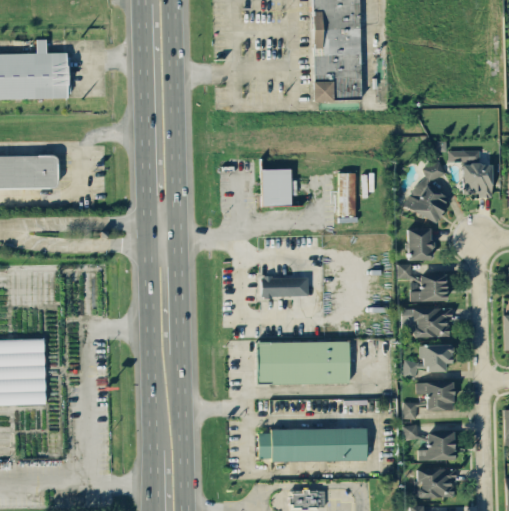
[(359,0),(313,0),(314,101),(361,100),(359,0)]
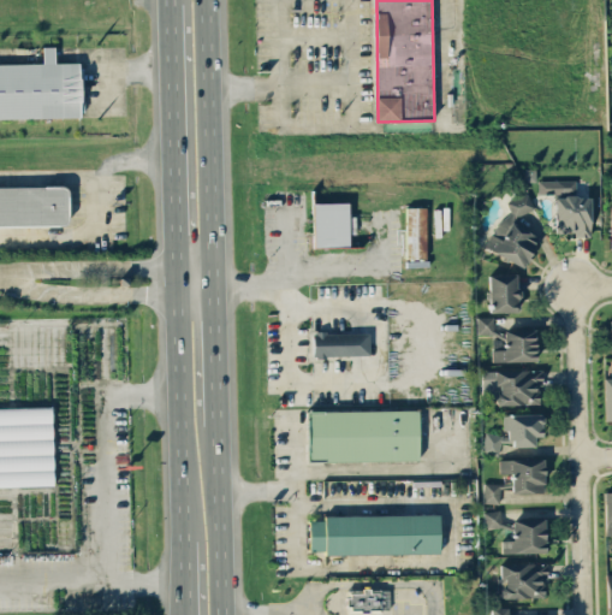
[(0,118),(83,118),(82,63),(57,63),(57,47),(45,47),(45,64),(0,64),(0,118)]
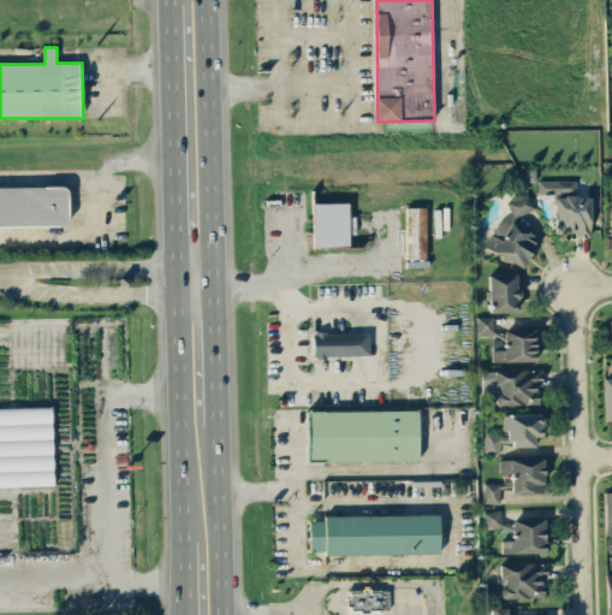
[(541,182),(541,194),(578,193),(578,181),(541,182)]
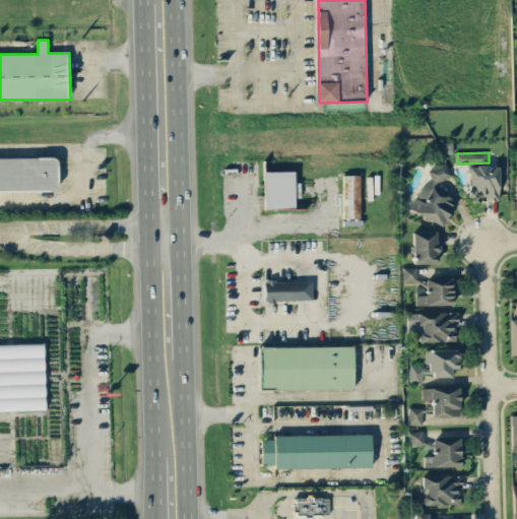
[(0,191),(59,191),(59,157),(0,157),(0,191)]
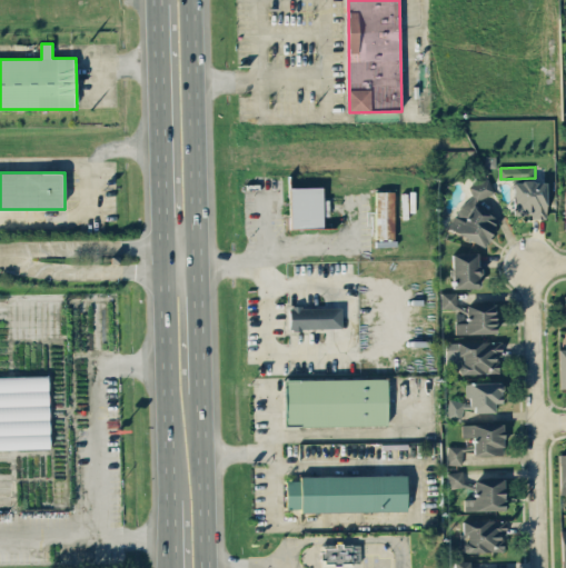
[(452,229),(486,248),(502,220),(482,209),(494,186),(479,177),(472,191),(472,192),(452,229)]
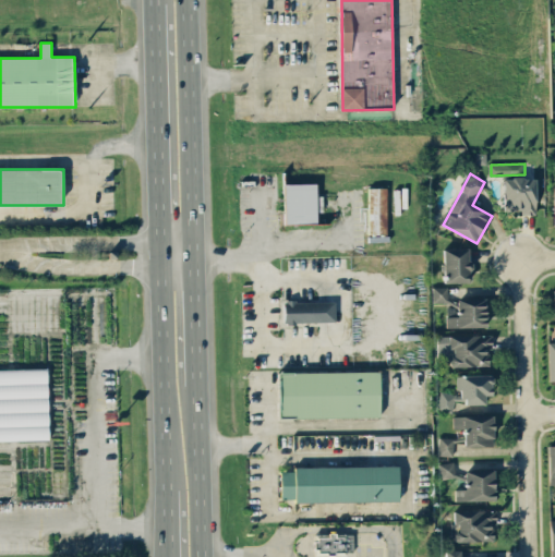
[(538,178),(505,179),(506,212),(525,212),(525,215),(539,215),(538,178)]
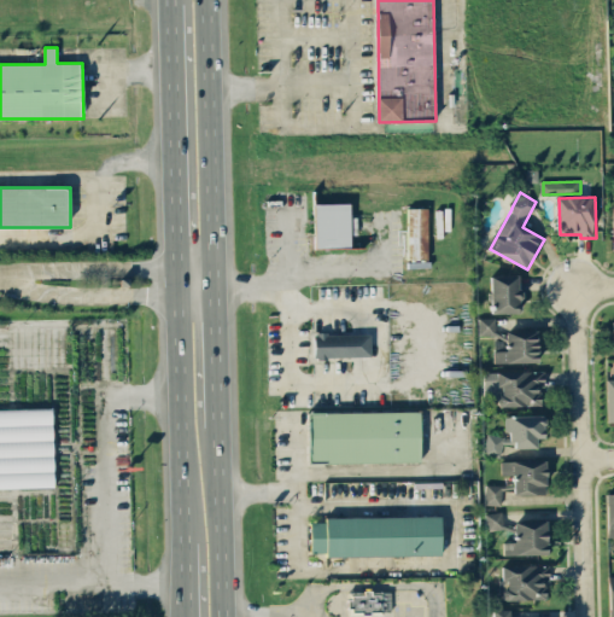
[(316,204),(316,250),(351,250),(351,204),(316,204)]
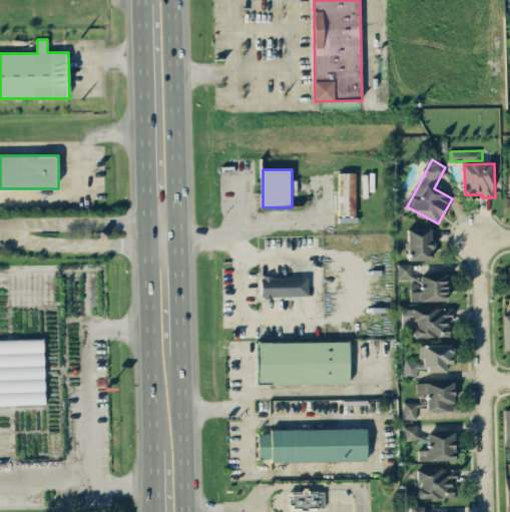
[(340,173),(342,216),(359,216),(357,172),(340,173)]
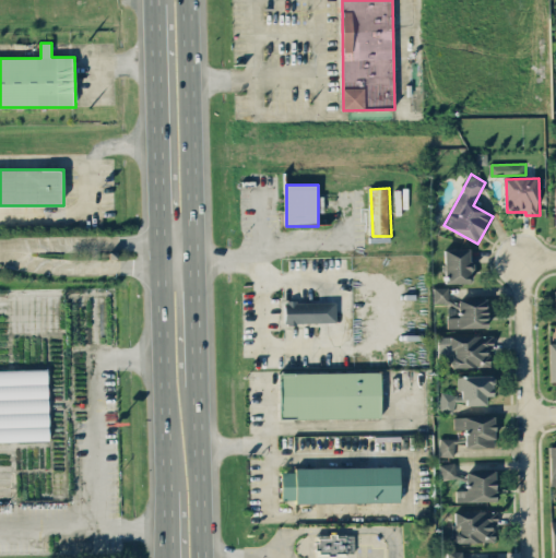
[(447,250),(448,284),(474,283),(473,249),(447,250)]
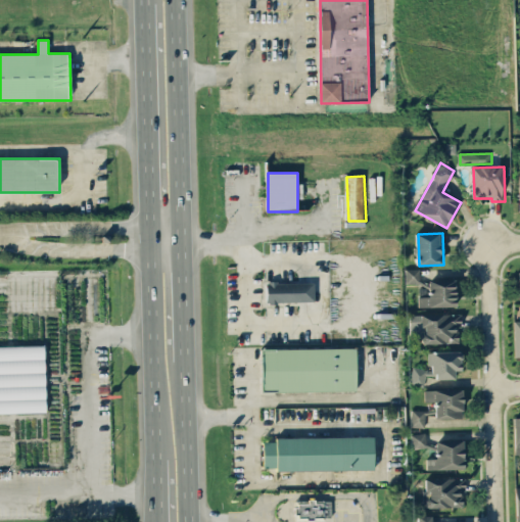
[(421,269),(408,270),(409,284),(421,284),(421,269)]
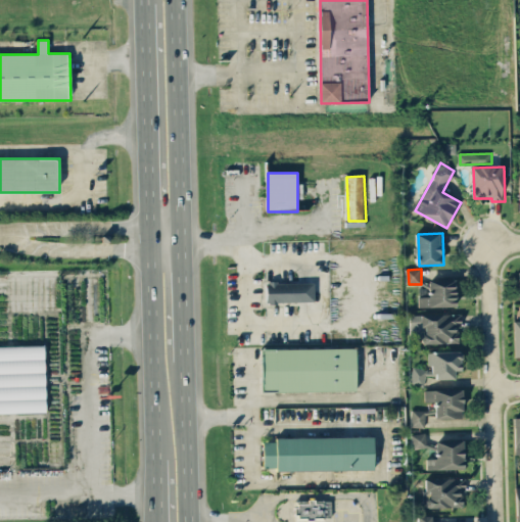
[(458,306),(457,280),(431,281),(431,297),(421,297),(421,307),(458,306)]
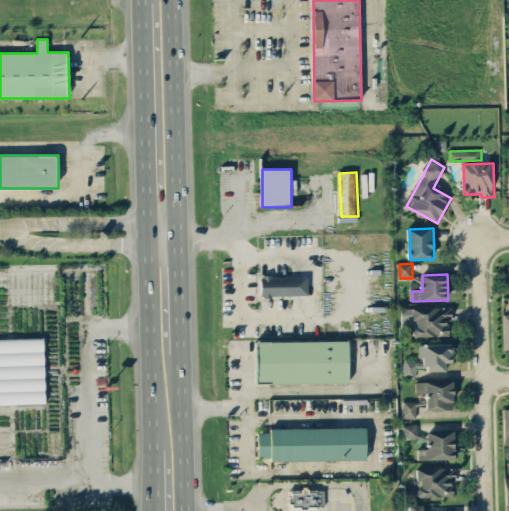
[(412,290),(421,290),(421,275),(413,275),(412,290)]
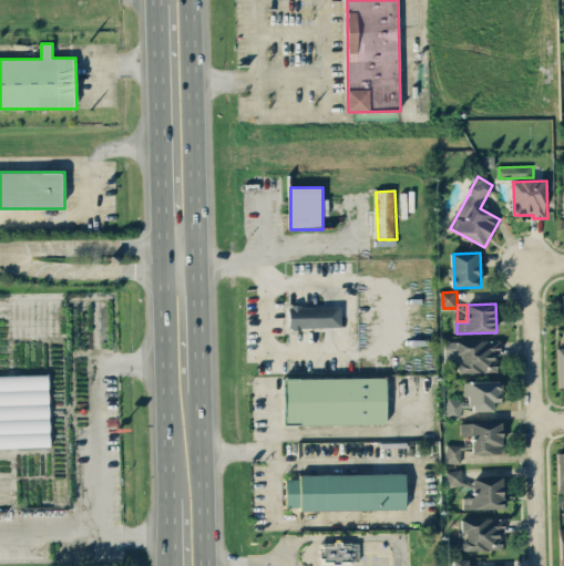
[(342,327),(342,306),(290,306),(290,327),(342,327)]
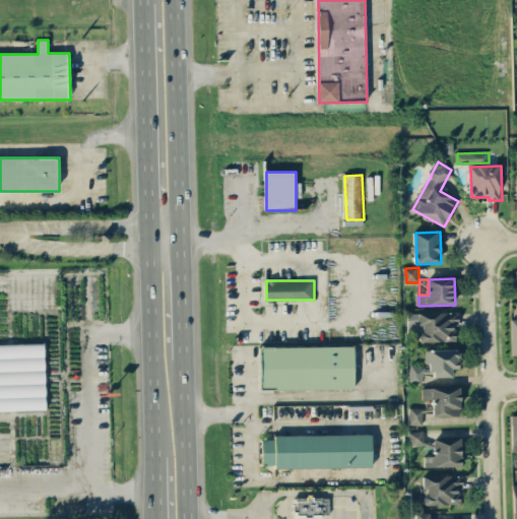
[(459,341),(459,312),(410,314),(410,337),(422,336),(422,342),(459,341)]
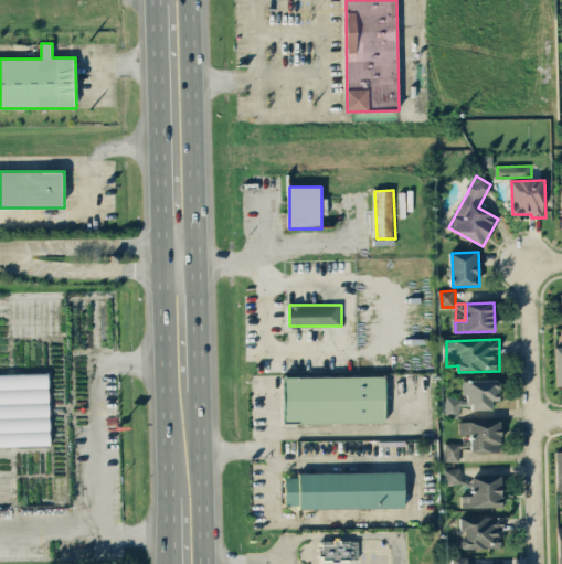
[(0,445),(51,445),(50,373),(0,373),(0,445)]
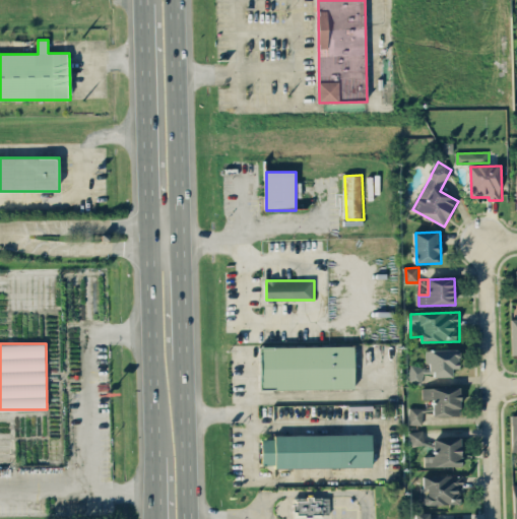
[(261,346),(262,389),(356,388),(356,346),(261,346)]
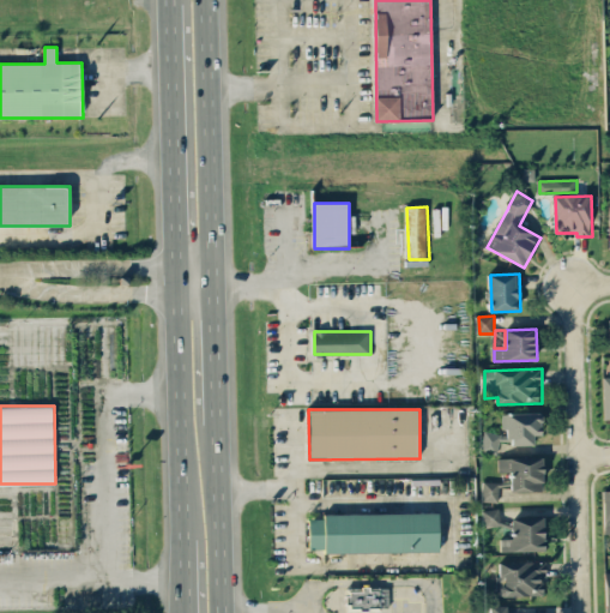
[(508,414),(508,433),(485,434),(485,454),(501,452),(501,445),(536,444),(536,436),(544,436),(543,413),(508,414)]
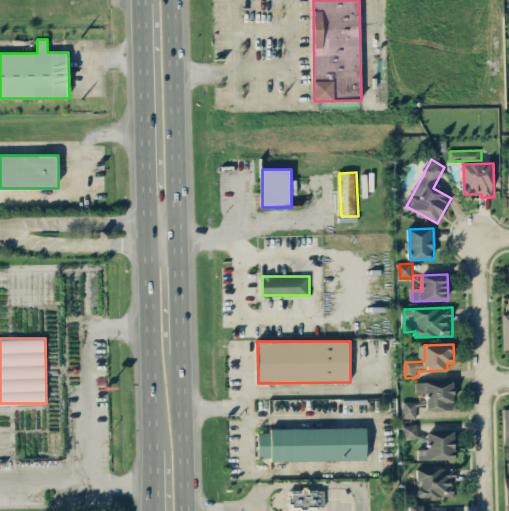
[(418,382),(418,394),(428,394),(428,410),(455,410),(454,381),(418,382)]
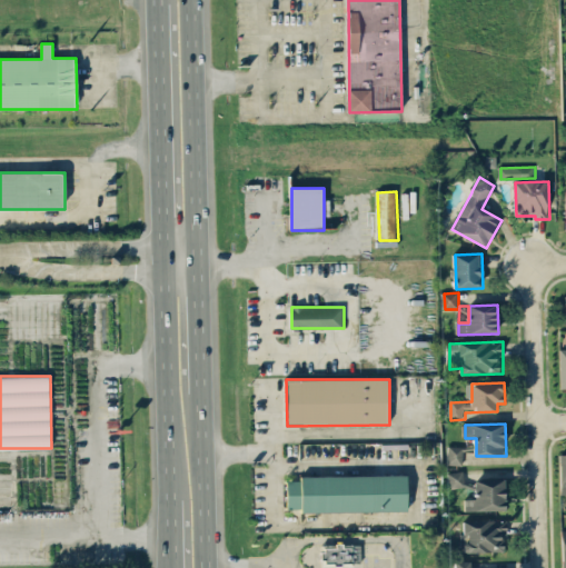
[(449,465),(465,466),(465,447),(450,447),(449,465)]
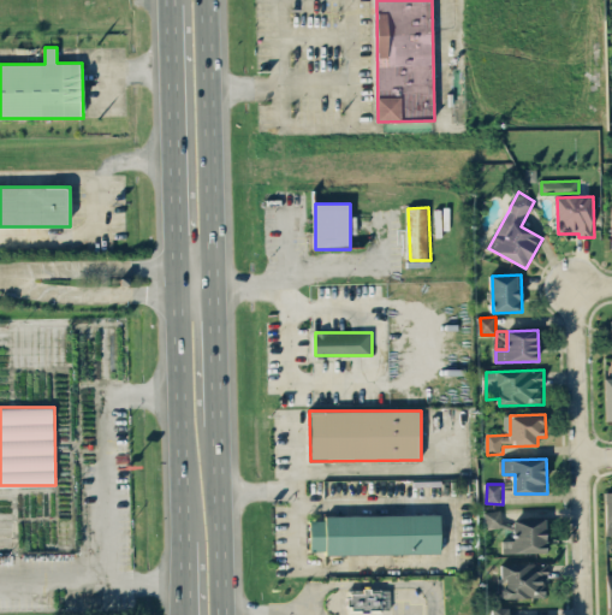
[(504,528),(504,512),(487,512),(488,528),(504,528)]
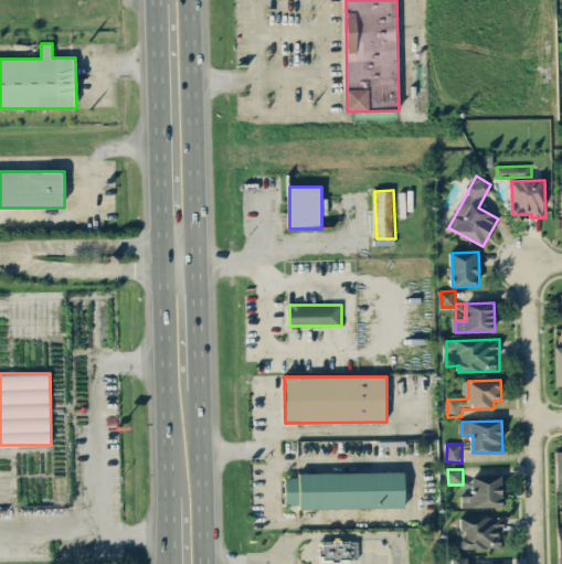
[(405,472),(286,472),(286,508),(405,507),(405,472)]
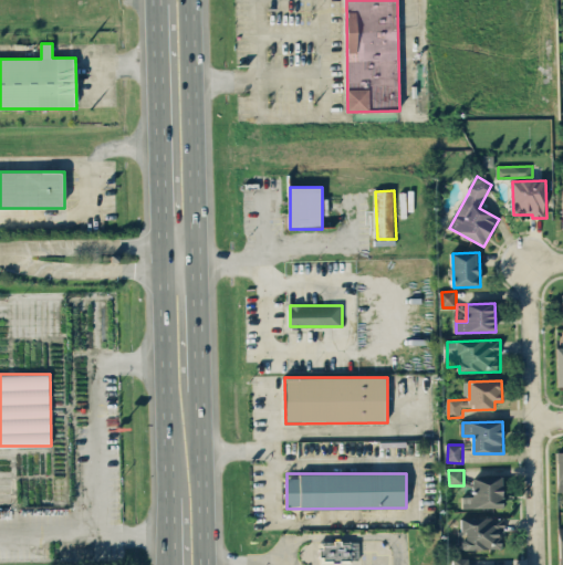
[(464,509),(503,508),(503,477),(473,478),(475,497),(464,497),(464,509)]
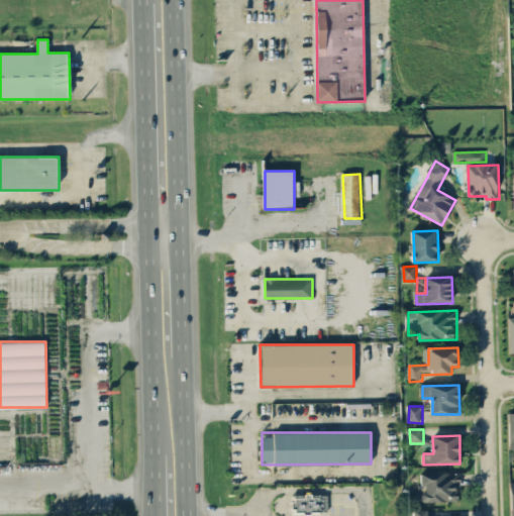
[(461,473),(421,474),(422,502),(459,502),(459,488),(461,488),(461,473)]
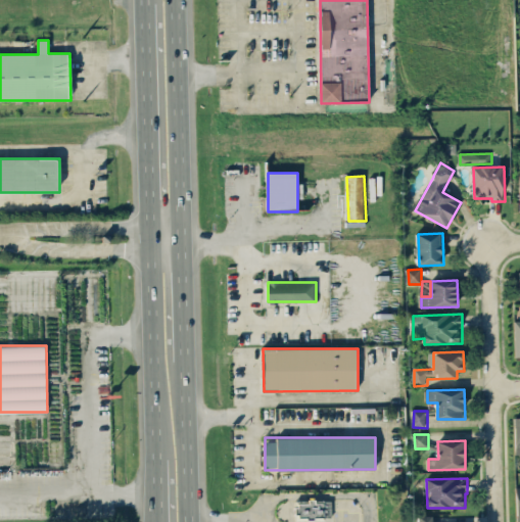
[(333,520),(333,502),(296,501),(296,519),(333,520)]
